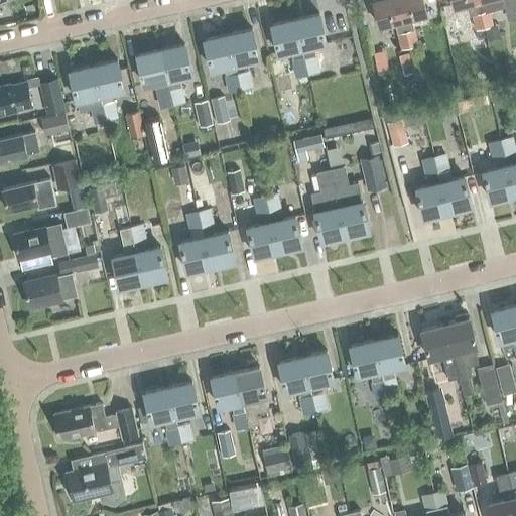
[(396,0),(375,0),(372,1),(379,27),(394,23),(397,34),(405,32),(396,0)]
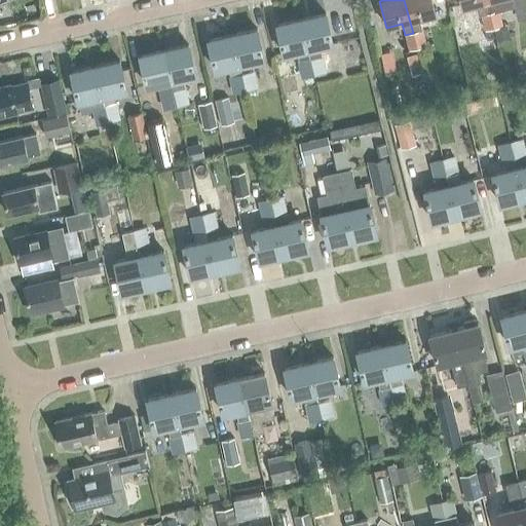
[(429,0),(404,0),(413,33),(421,31),(419,20),(435,15),(429,0)]
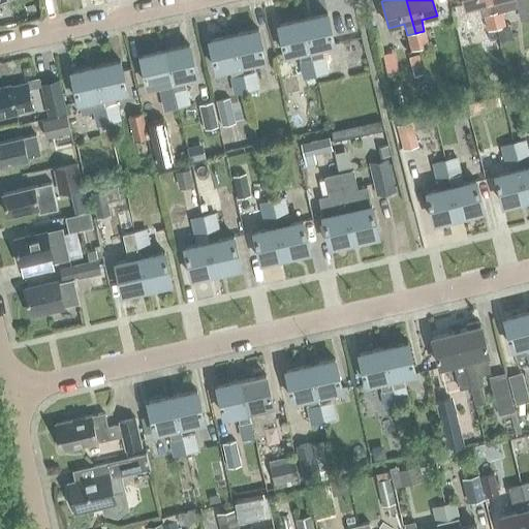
[(492,14),(488,0),(462,0),(465,8),(477,5),(480,17),(484,17),(492,14)]
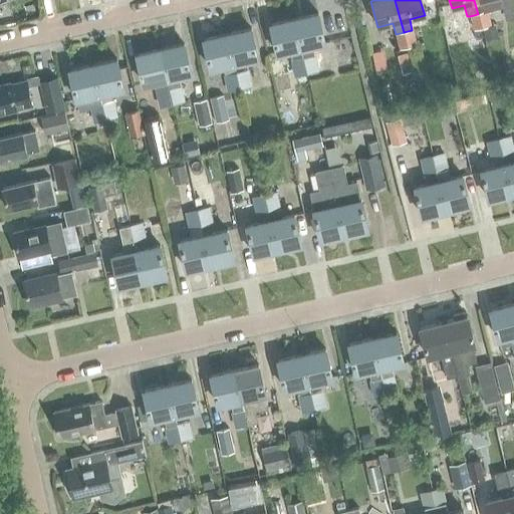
[(474,0),(478,14),(487,11),(502,8),(499,0),(474,0)]
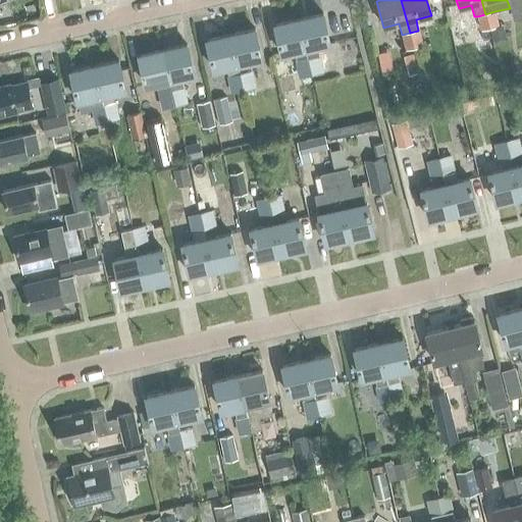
[(521,0),(513,0),(517,17),(521,15),(521,0)]
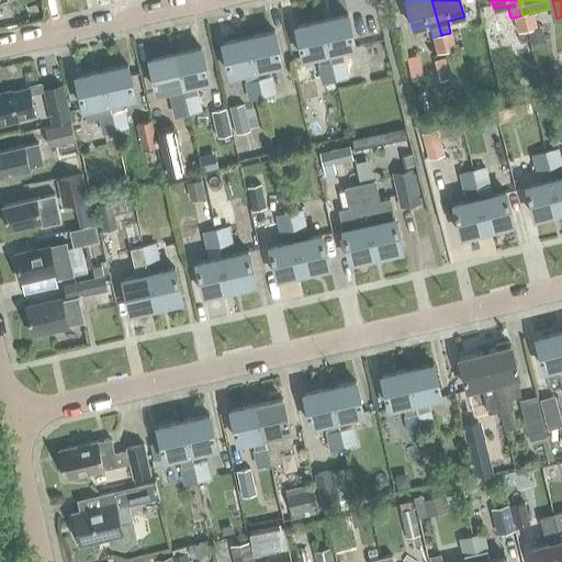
[(532,12),(523,15),(527,31),(537,29),(532,12)]
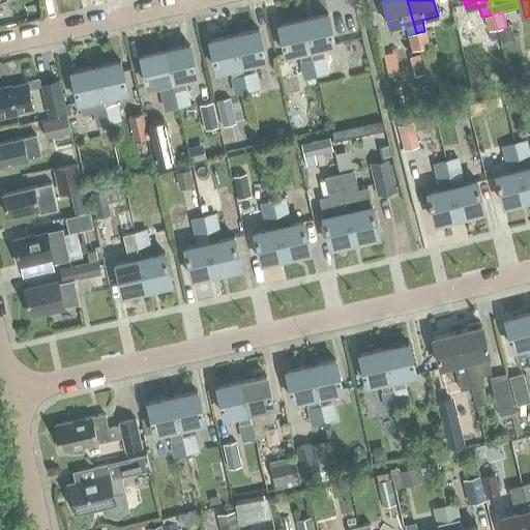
[(327,15),(302,20),(310,50),(312,60),(323,57),(321,48),(334,45),(327,15)]
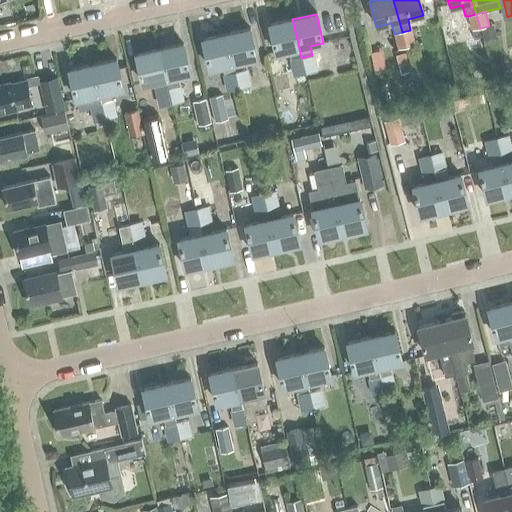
[(476,14),(468,16),(472,31),(480,28),(476,14)]
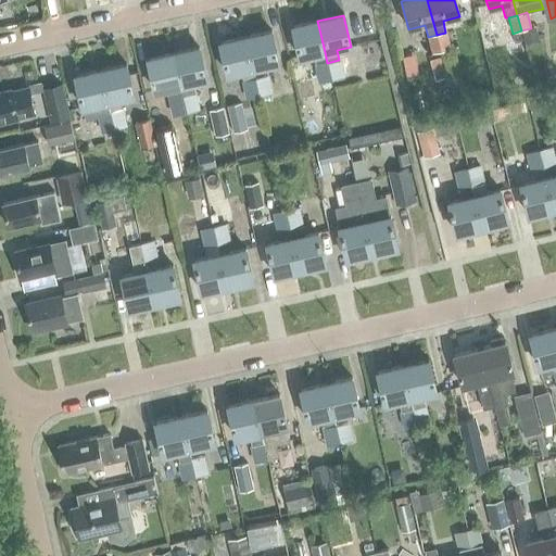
[(317,21),(292,27),(299,59),(313,55),(325,52),(317,21)]
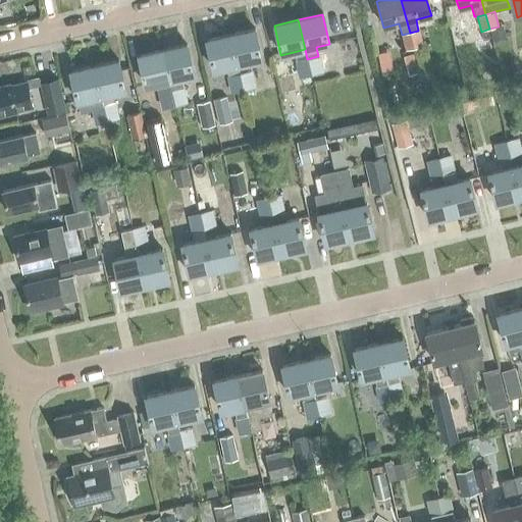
[(493,44),(506,41),(503,25),(499,27),(489,29),(493,44)]
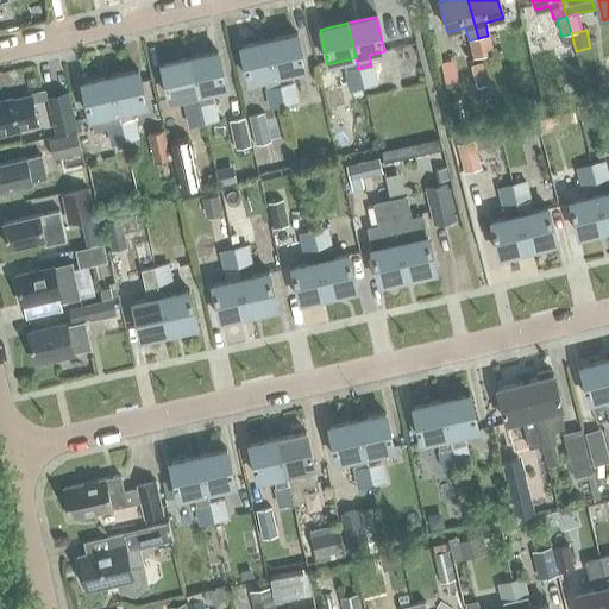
[(296,35),(269,41),(277,75),(284,74),(289,73),(305,69),(296,35)]
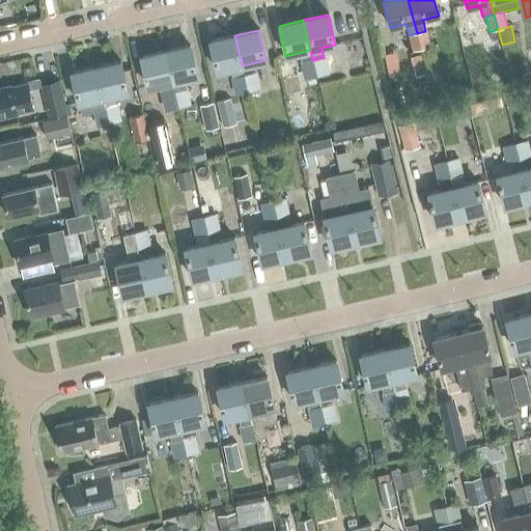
[(425,31),(417,33),(421,49),(429,47),(425,31)]
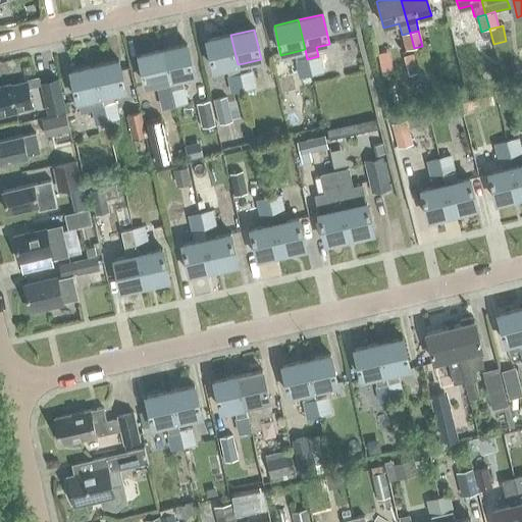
[(410,33),(402,35),(406,50),(414,48),(410,33)]
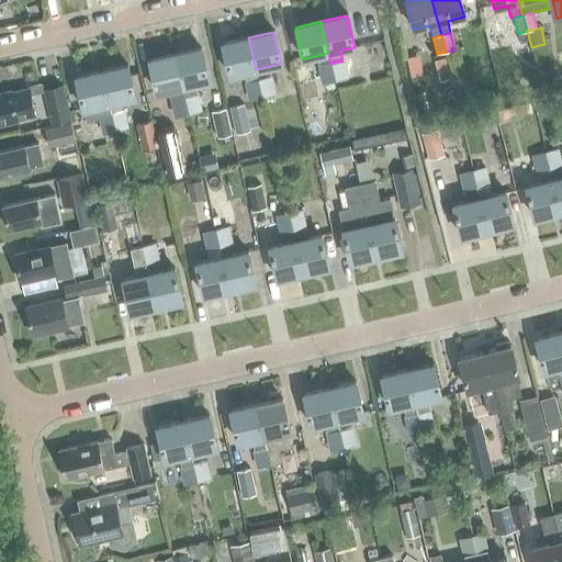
[(248,37),(222,44),(229,76),(244,72),(246,82),(258,80),(256,69),(248,37)]
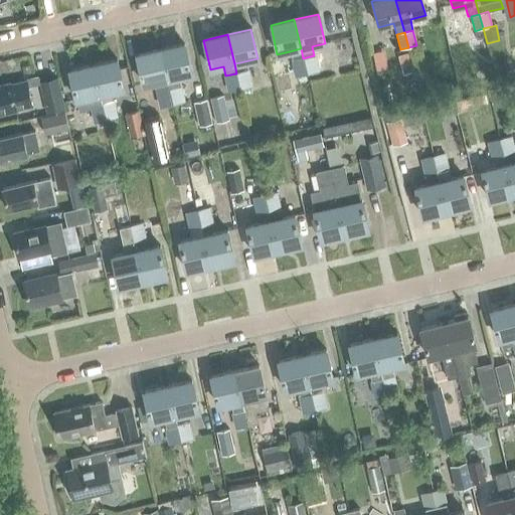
[(184,44),(160,50),(169,89),(179,87),(177,76),(190,73),(184,44)]
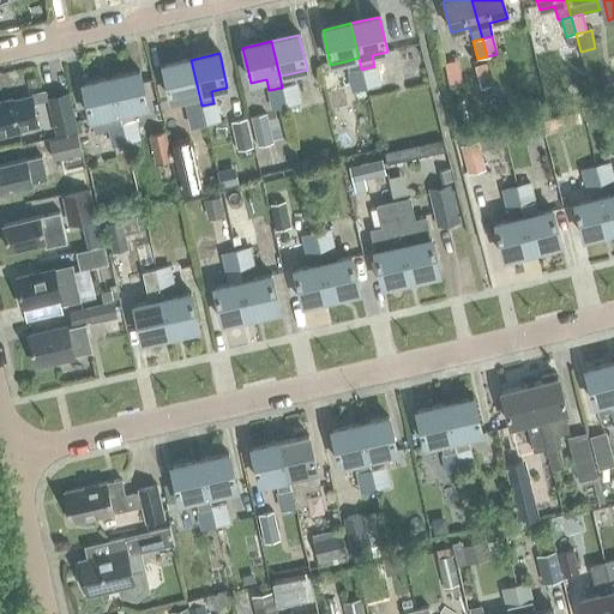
[(191,60),(162,66),(170,101),(186,97),(193,127),(205,125),(202,106),(191,60)]
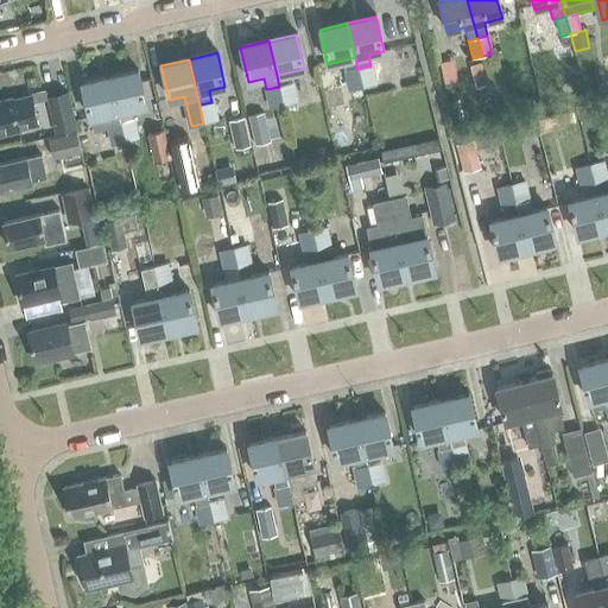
[(473,80),(485,76),(481,63),(469,67),(473,80)]
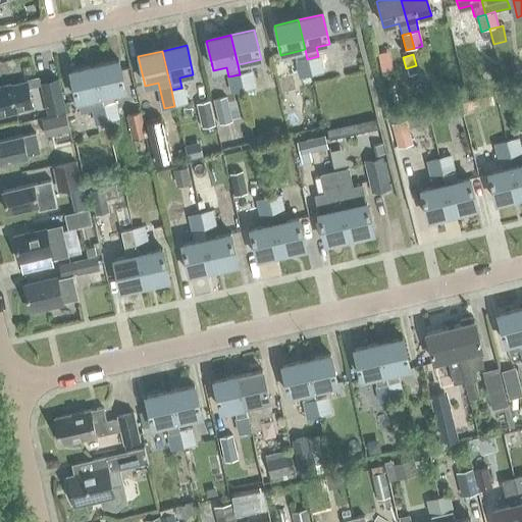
[(318,56),(307,59),(310,75),(322,72),(318,56)]
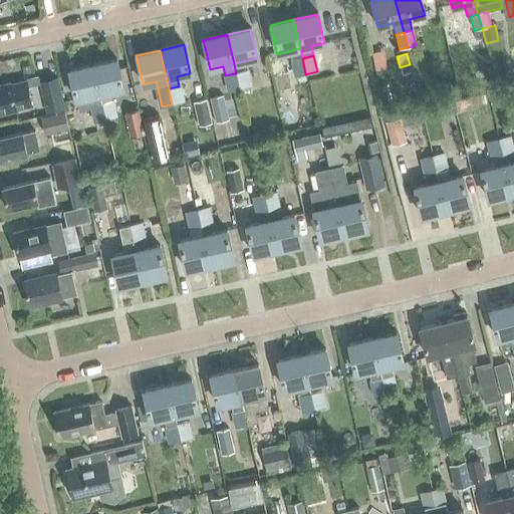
[(302,58),(292,60),(295,76),(305,74),(302,58)]
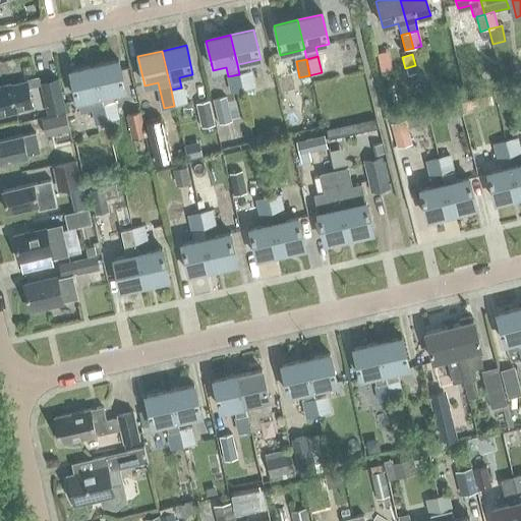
[(118,60),(94,66),(100,96),(103,105),(114,103),(111,93),(124,90),(118,60)]
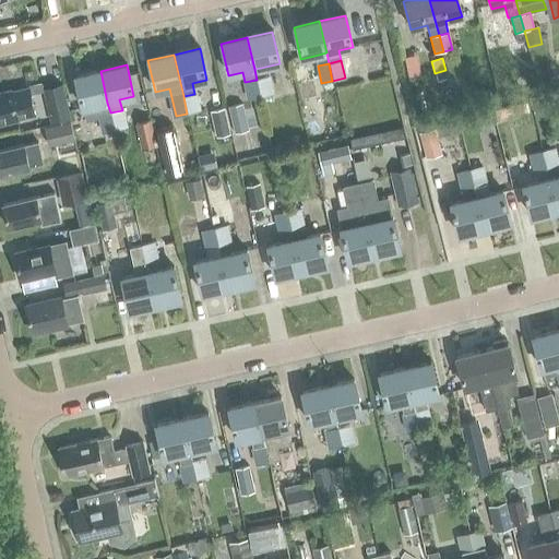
[(100,71),(74,76),(82,108),(96,105),(107,103),(100,71)]
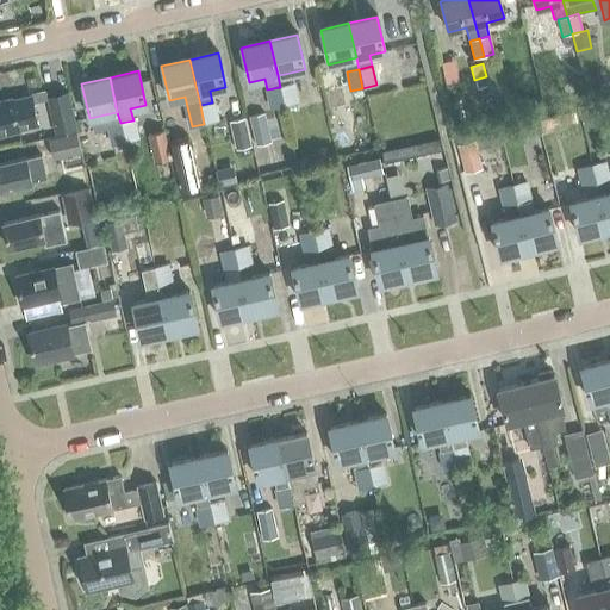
[(292,83),(280,87),(285,106),(297,103),(292,83)]
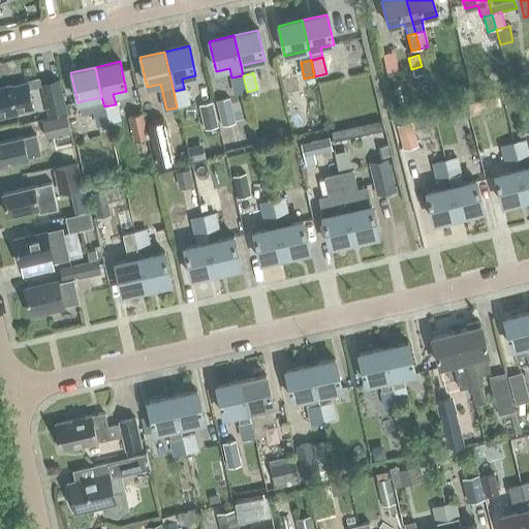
[(243,75),(231,78),(235,94),(247,92),(243,75)]
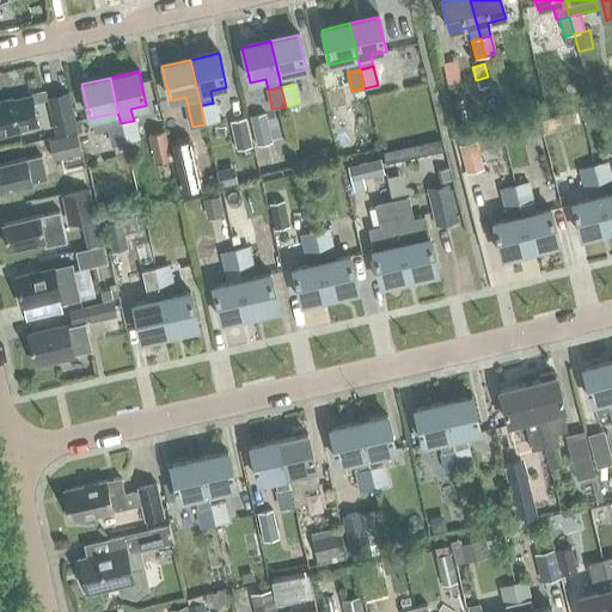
[(78,132),(68,92),(46,97),(55,136),(78,132)]
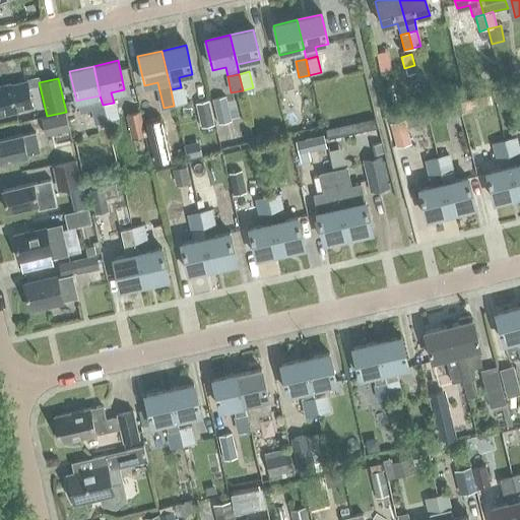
[(0,115),(16,112),(15,109),(31,105),(26,83),(10,86),(10,85),(0,86),(0,115)]
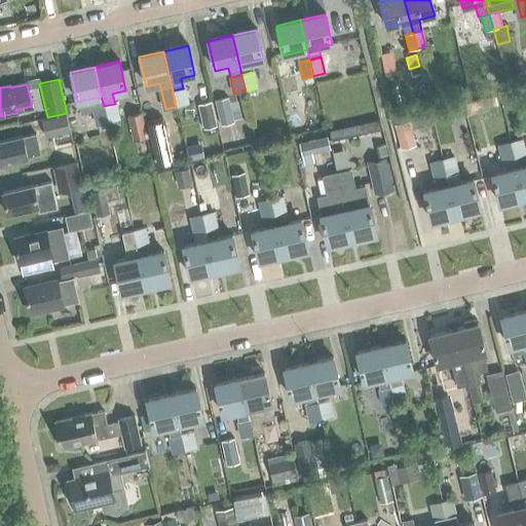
[(183,88),(173,90),(176,107),(187,105),(183,88)]
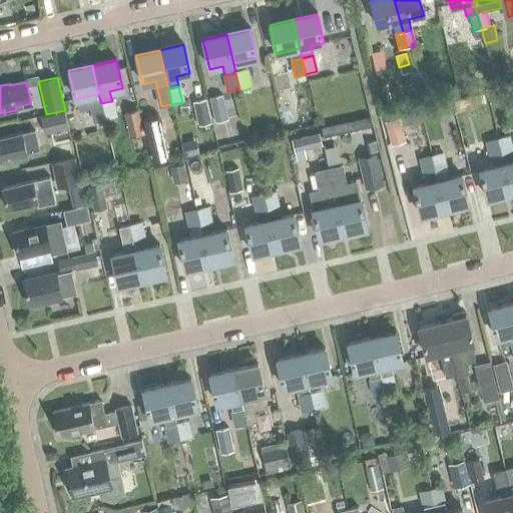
[(209,98),(214,122),(228,120),(227,118),(235,116),(231,98),(223,100),(222,95),(209,98)]
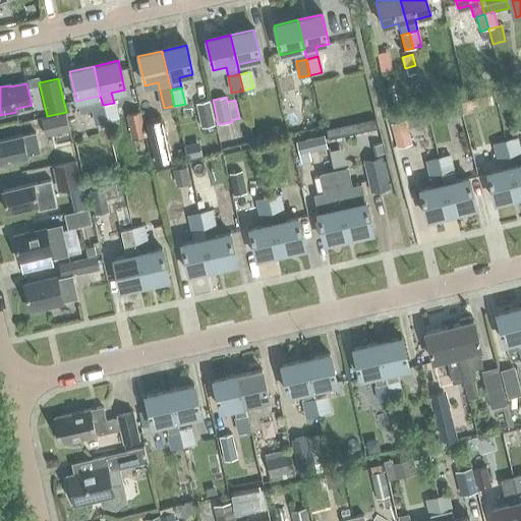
[(461,102),(461,103),(463,112),(472,109),(470,100),(461,102)]
